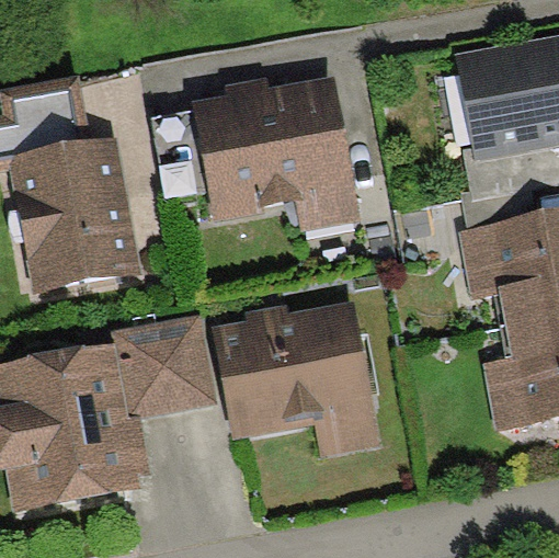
[(471,147),(474,160),(558,145),(558,35),(454,54),(471,147)]
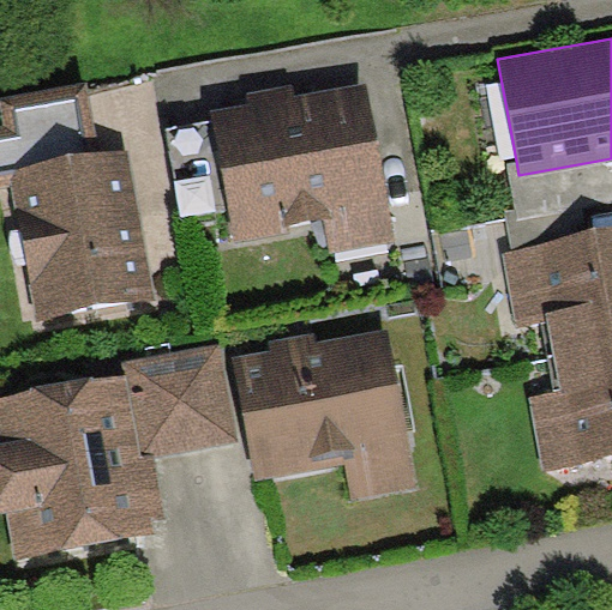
[(249,104),(209,110),(231,243),(321,229),(324,251),(393,240),(366,82),(294,94),(292,84),(246,91),(249,104)]
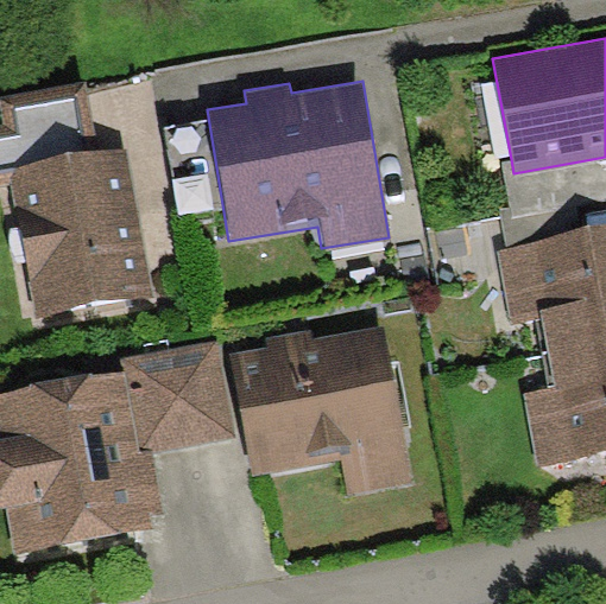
[(96,152),(84,82),(0,97),(0,115),(1,124),(0,124),(0,183),(11,182),(8,167),(96,152)]
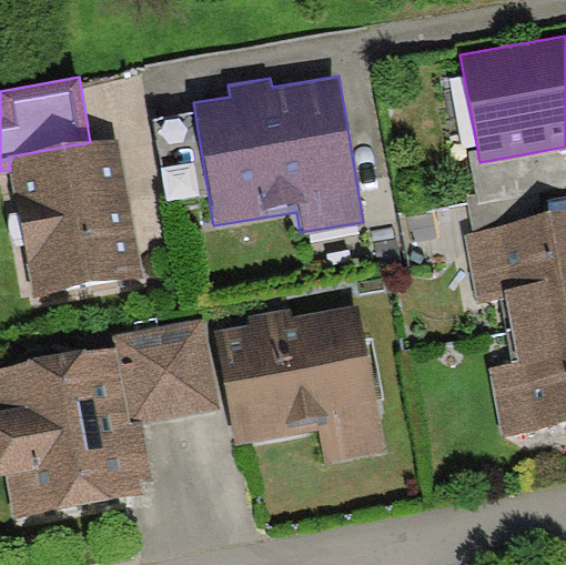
[(31,296),(142,278),(119,138),(90,142),(8,157),(10,170),(31,296)]
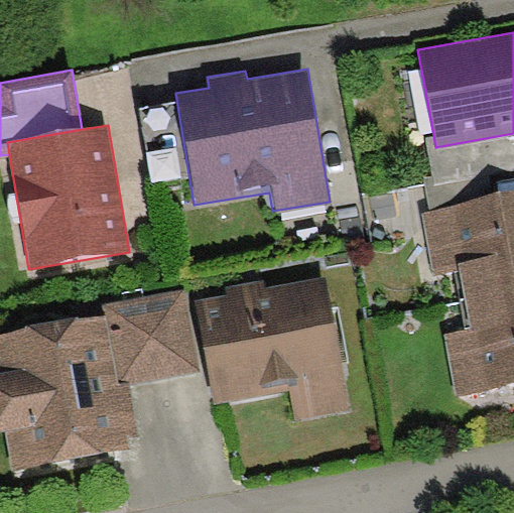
[(513,166),(513,133),(435,147),(433,135),(425,137),(431,176),(432,181),(487,172),(513,166)]
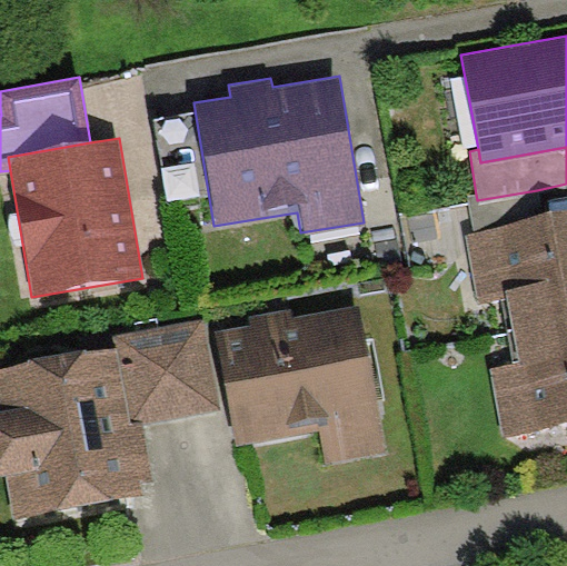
[(543,219),(537,190),(477,200),(476,195),(467,196),(473,231),(543,219)]
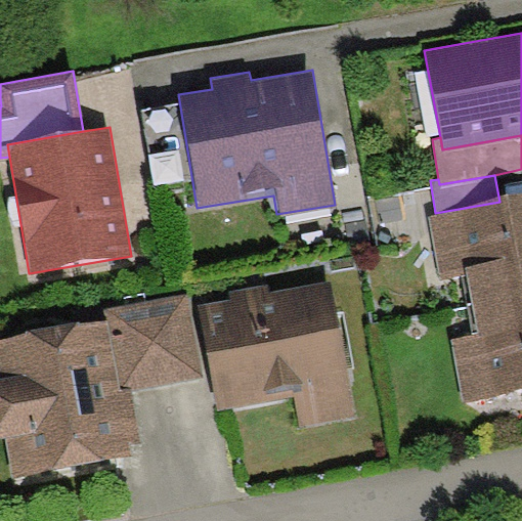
[(464,274),(470,305),(521,295),(521,197),(499,202),(435,213),(427,215),(439,279),(464,274)]
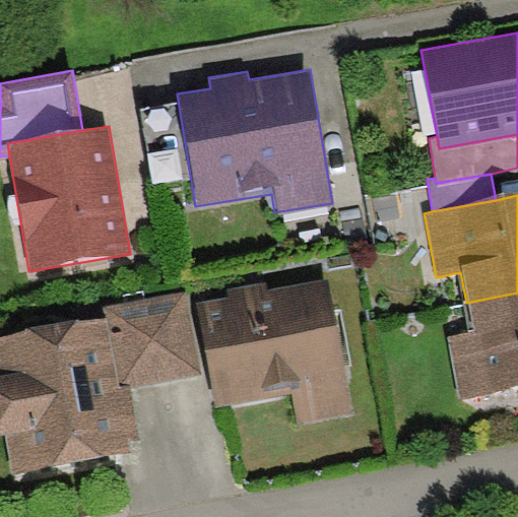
[(229,296),(195,302),(214,405),(290,391),(297,423),(351,411),(327,278),(265,291),(263,279),(227,285),(229,296)]
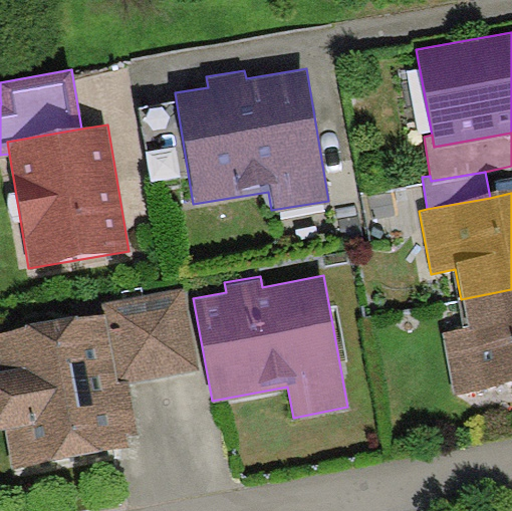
[(100,301),(102,314),(104,314),(116,381),(129,379),(197,367),(183,287),(100,301)]
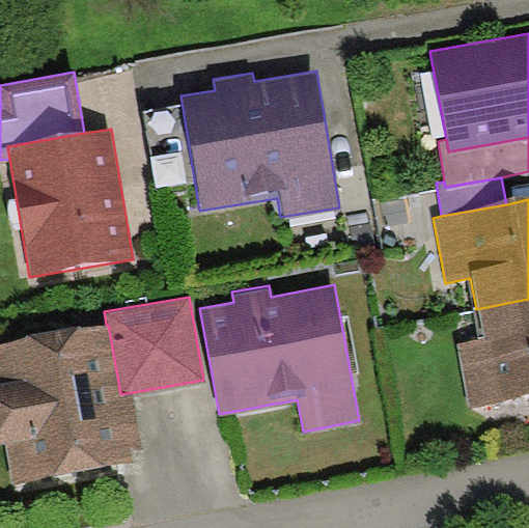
[(528,299),(476,309),(481,337),(455,343),(468,409),(528,395),(528,299)]
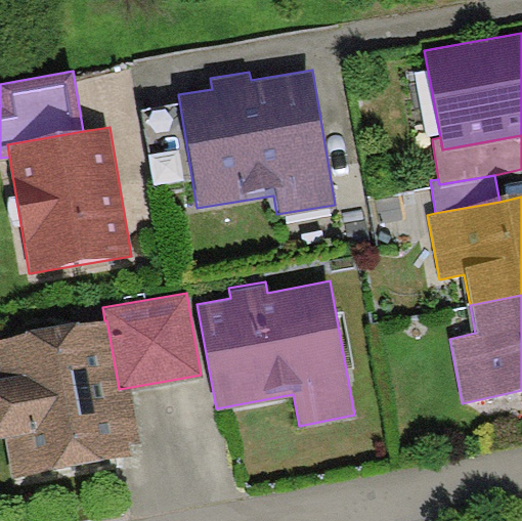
[(104,320),(0,340),(0,439),(5,438),(12,476),(130,456),(128,443),(140,441),(131,387),(119,389),(106,320),(104,320)]
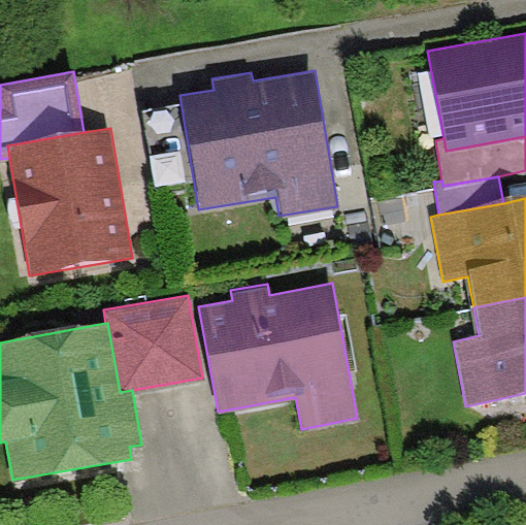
All buildings are outlined.
